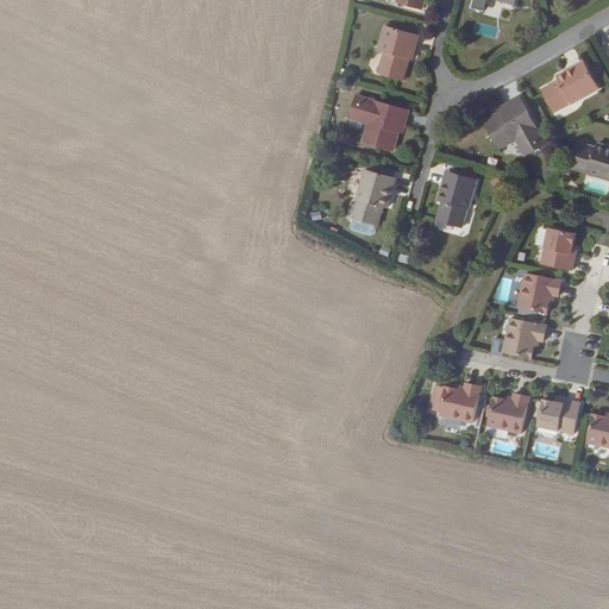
[(395,0),(395,2),(419,11),(421,0),(395,0)]
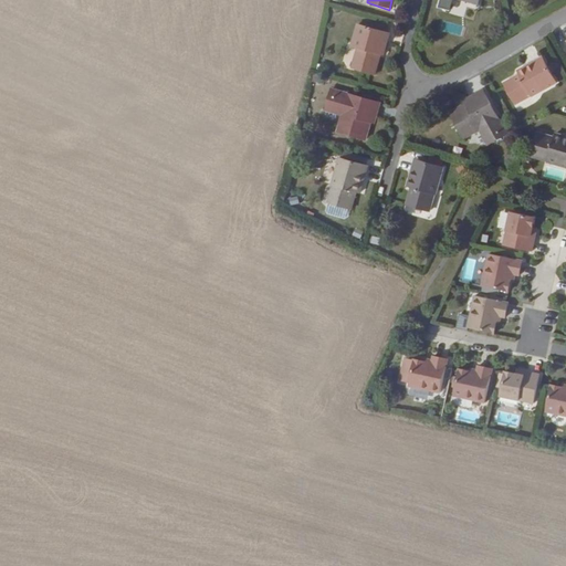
[(449,11),(451,0),(439,0),(438,8),(449,11)]
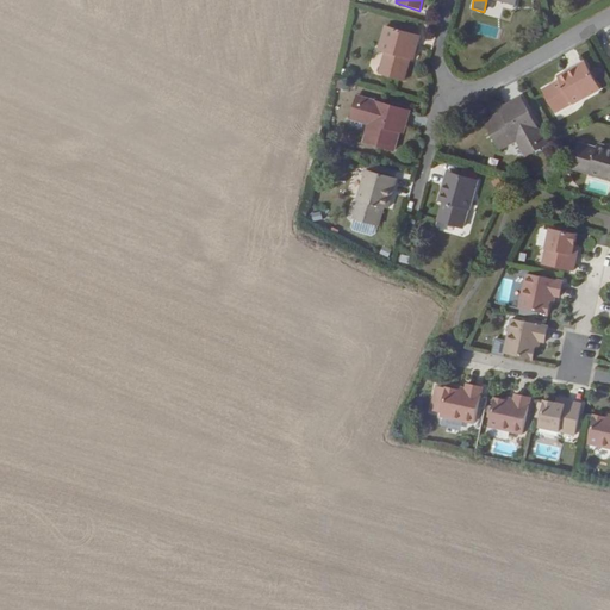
[(384,27),(379,47),(385,49),(384,54),(378,74),(402,80),(408,60),(410,61),(417,37),(384,27)]
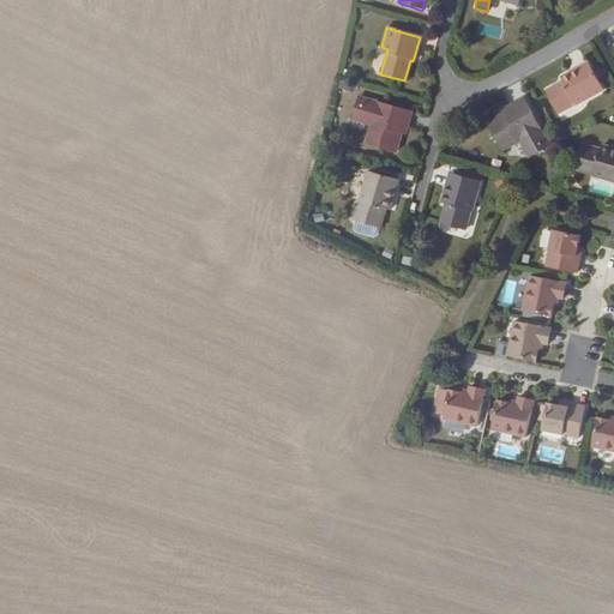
[(602,91),(587,64),(560,79),(561,83),(546,91),(558,114),(575,104),(576,106),(602,91)]
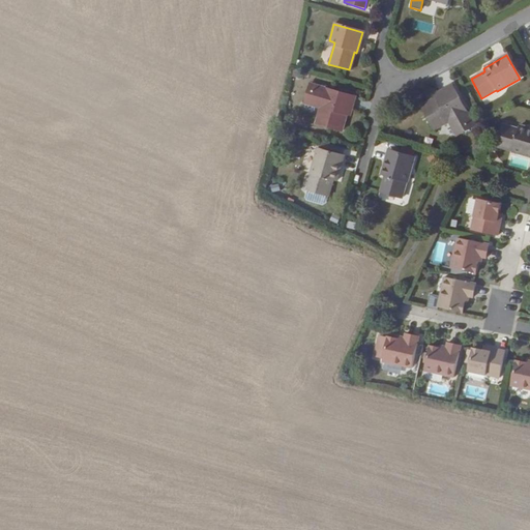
[(328,90),(318,88),(317,92),(306,90),(302,105),(317,109),(313,123),(339,130),(343,117),(344,113),(348,114),(353,97),(337,93),(336,96),(327,94),(328,90)]
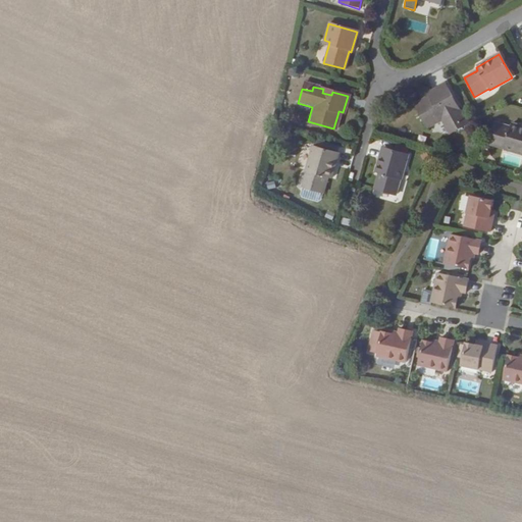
[(441,87),(428,94),(431,97),(425,101),(413,108),(425,129),(437,123),(445,137),(459,128),(455,121),(460,118),(455,109),(452,111),(447,102),(450,100),(441,87)]
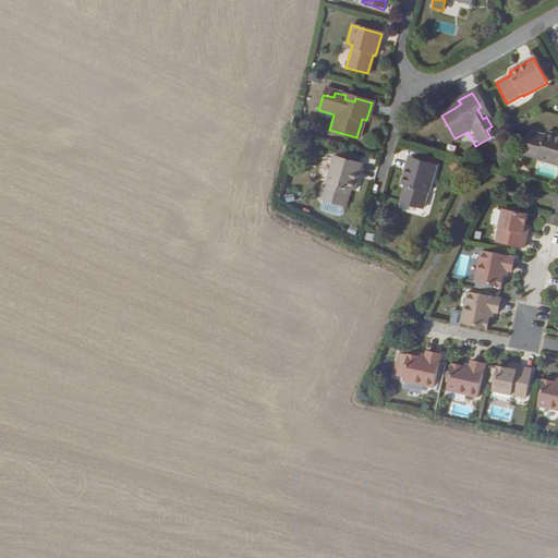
[(486,130),(490,137),(496,135),(492,126),(486,130)]
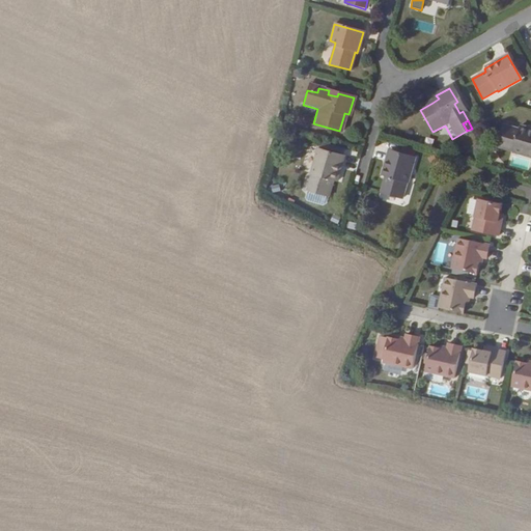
[(530,157),(530,129),(520,127),(519,130),(503,126),(498,146),(512,150),(512,152),(530,157)]
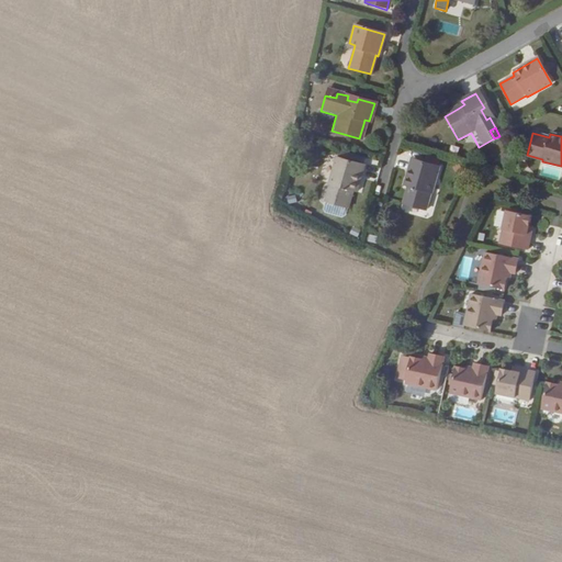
[(356,192),(363,166),(336,158),(328,183),(329,184),(325,202),(347,208),(351,191),(356,192)]
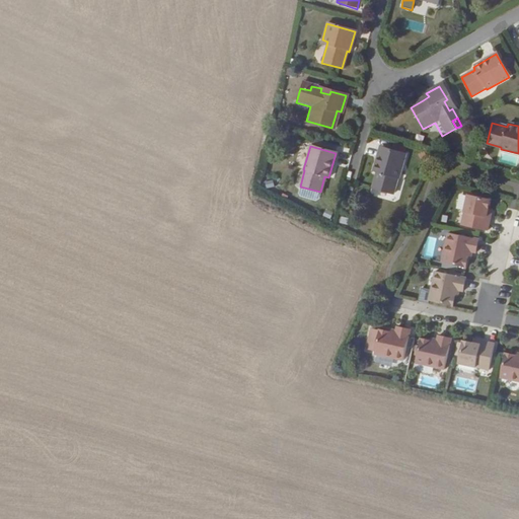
[(397,179),(405,155),(379,147),(373,172),(376,173),(372,190),(393,195),(397,179)]
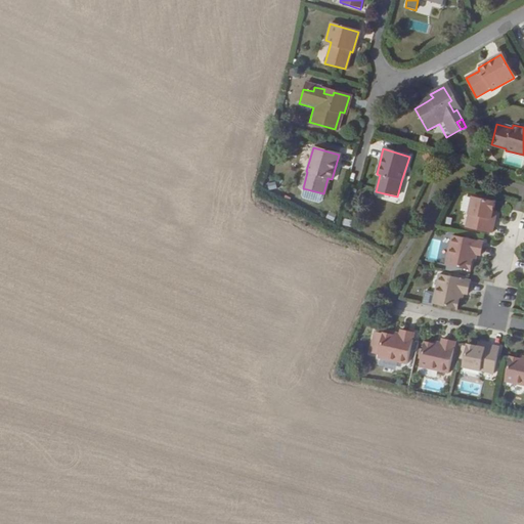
[(492,215),(493,209),(495,200),(472,193),(466,226),(492,232),(496,216),(492,215)]
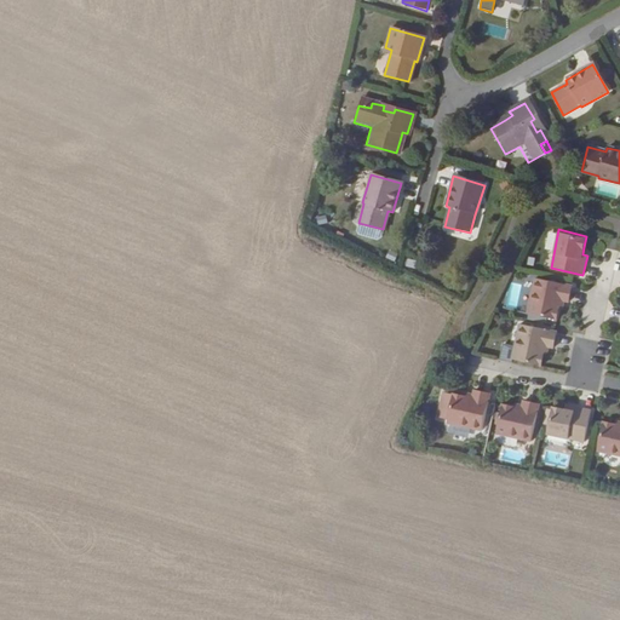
[(572,285),(534,277),(527,314),(557,320),(560,308),(561,308),(562,300),(569,302),(572,285)]
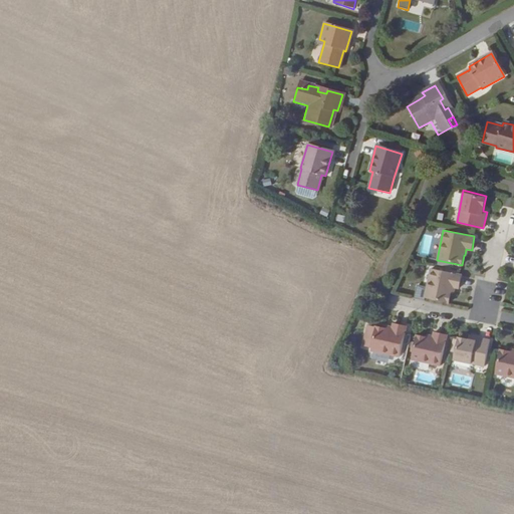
[(424,299),(449,304),(451,295),(452,295),(454,288),(459,289),(462,275),(431,269),(424,299)]
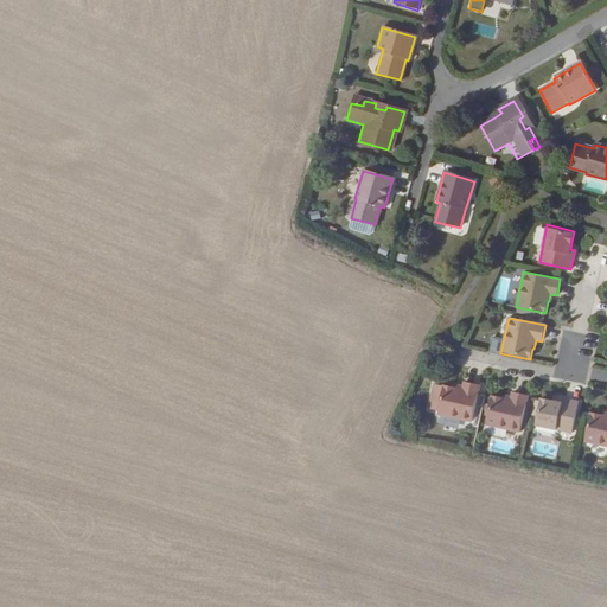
[(489,350),(498,350),(498,336),(490,336),(489,350)]
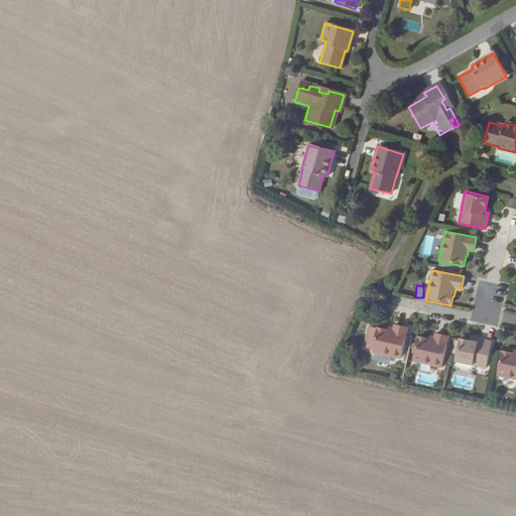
[(388,302),(387,309),(398,311),(399,305),(388,302)]
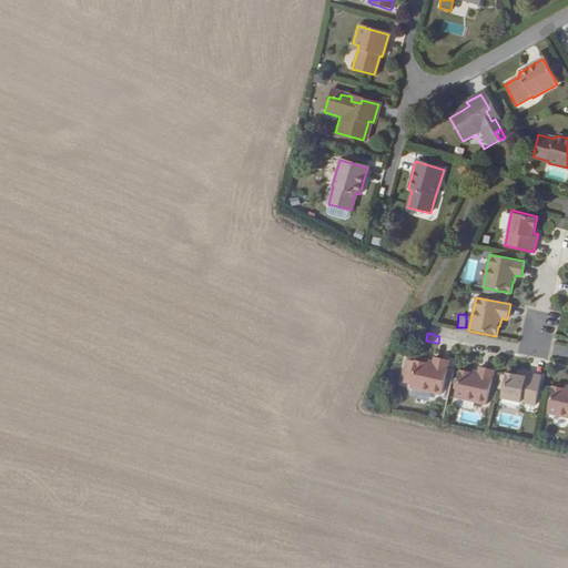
[(432,365),(414,364),(407,391),(440,398),(448,363),(433,361),(432,365)]
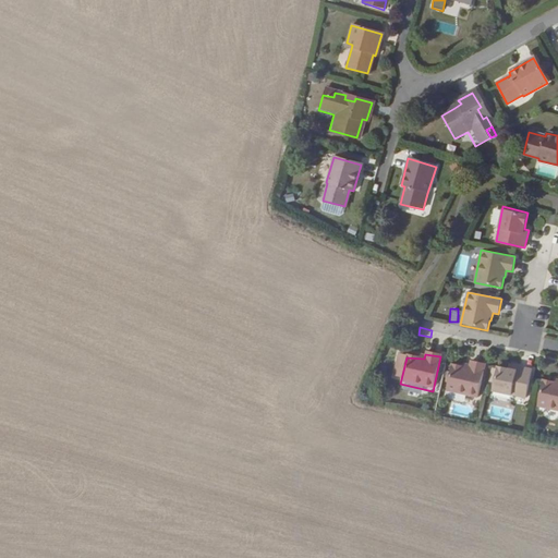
[(462,368),(451,366),(446,393),(478,400),(486,366),(471,363),(470,368),(462,367),(462,368)]
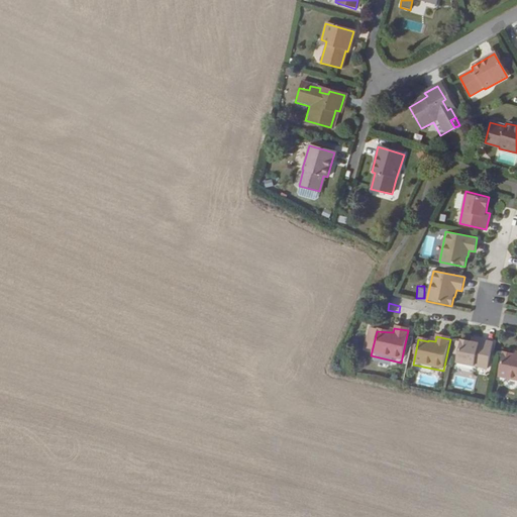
[(477,344),(472,343),(461,341),(457,365),(489,372),(494,344),(478,341),(477,344)]
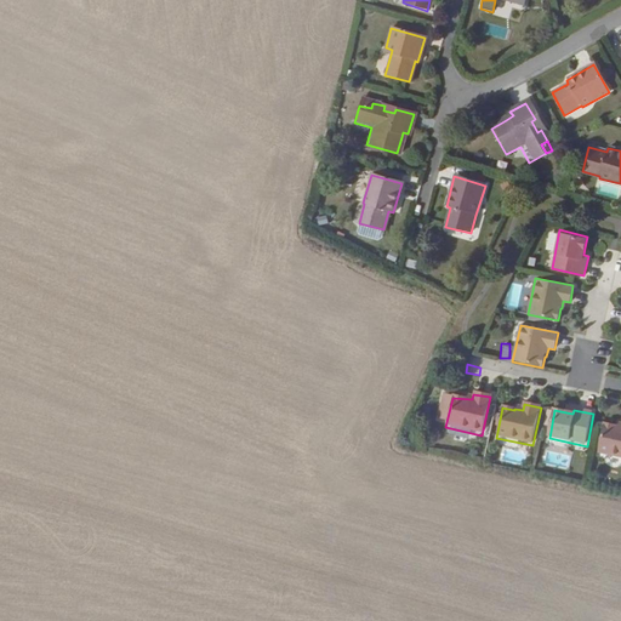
[(620,426),(617,427),(607,425),(599,455),(620,459),(620,426)]
